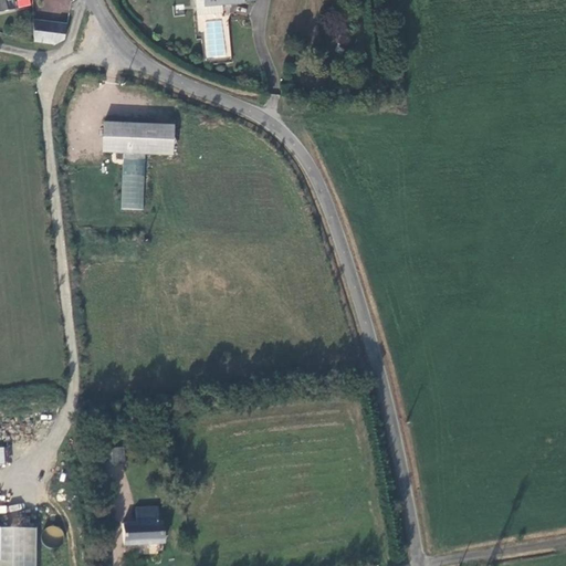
[(7,1),(12,0),(0,0),(0,12),(9,10),(7,1)]
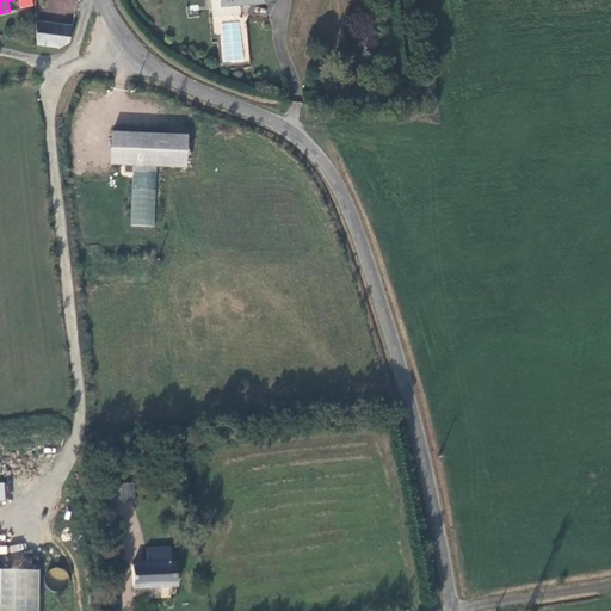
[(17,10),(14,0),(13,0),(7,1),(10,11),(17,10)]
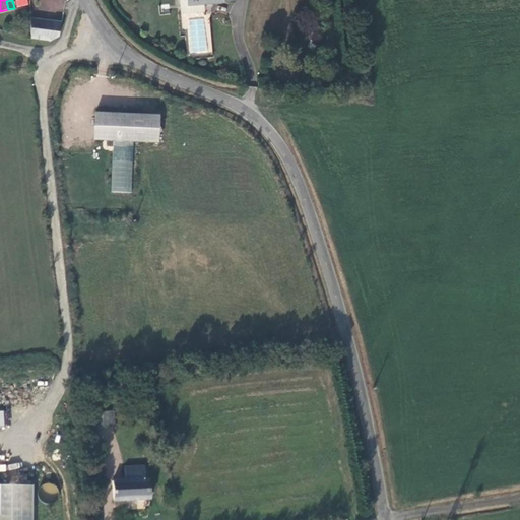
[(202,7),(222,5),(222,3),(233,3),(232,0),(178,0),(179,15),(202,13),(202,7)]
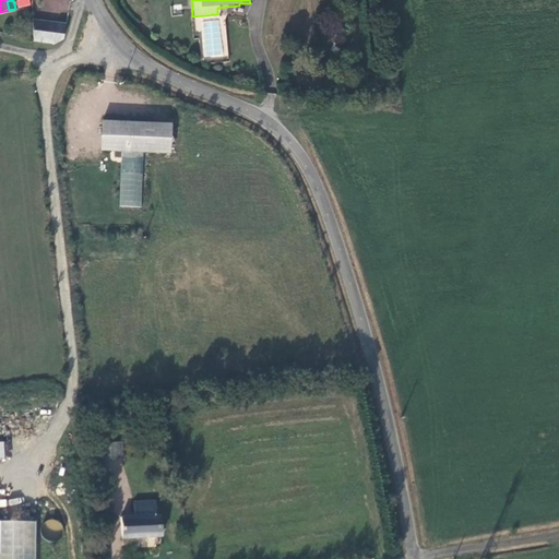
[(63,39),(66,25),(33,21),(34,40),(54,44),(63,39)]
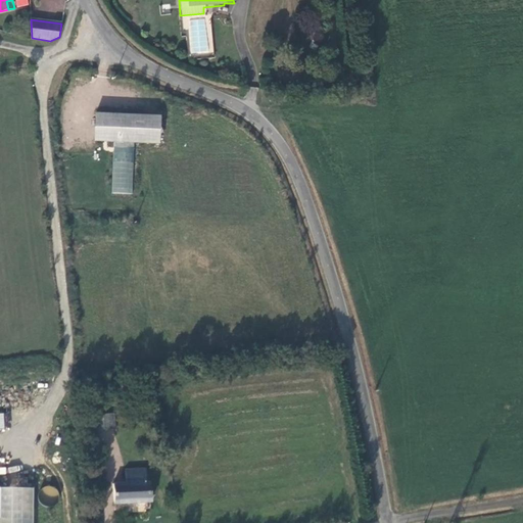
[(161,113),(95,111),(94,140),(113,141),(111,193),(132,194),(134,142),(160,143),(161,113)]
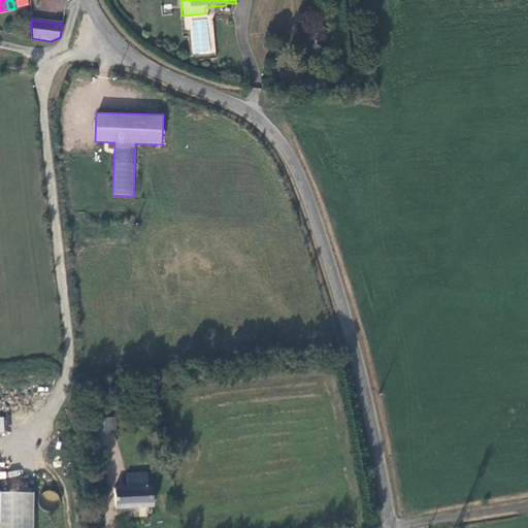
[(95,434),(116,433),(114,418),(94,419),(95,434)]
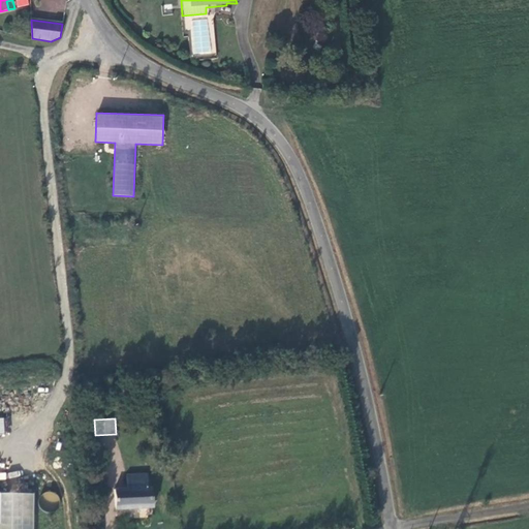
[(126,475),(128,489),(115,490),(116,509),(153,507),(152,488),(149,488),(148,474),(126,475)]
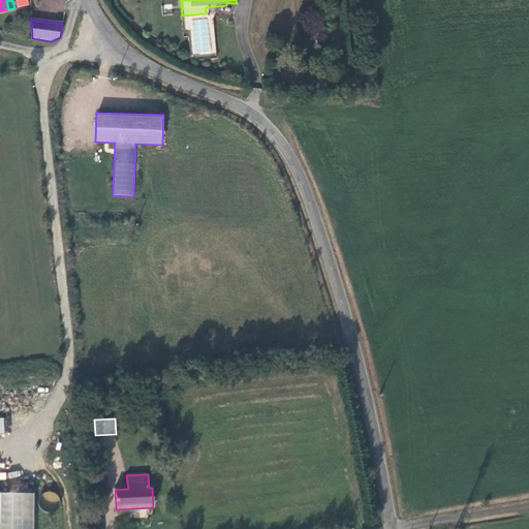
[(56,508),(59,495),(43,491),(40,504),(56,508)]
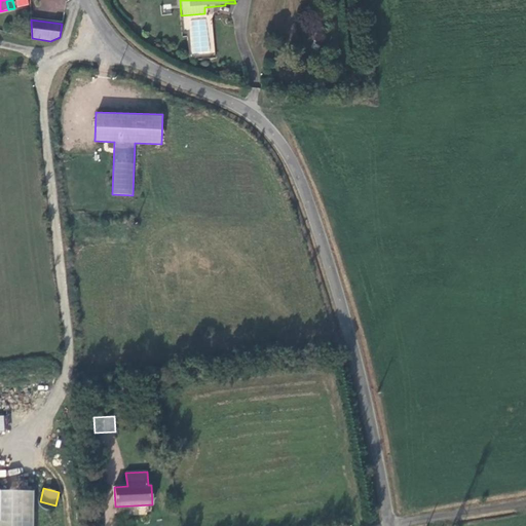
[(0,525),(32,525),(34,491),(0,490),(0,525)]
